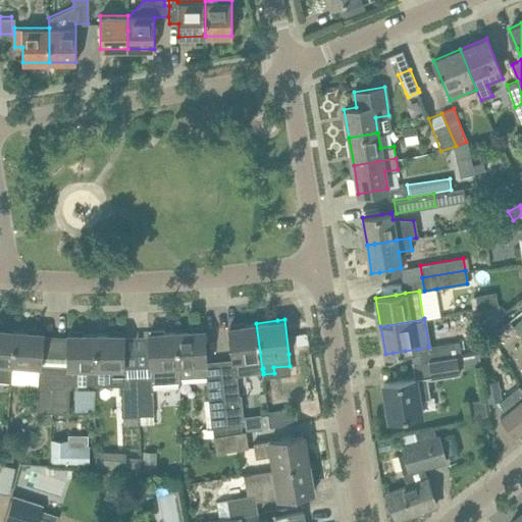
[(500,327),(505,333),(514,326),(514,325),(509,320),(500,327)]
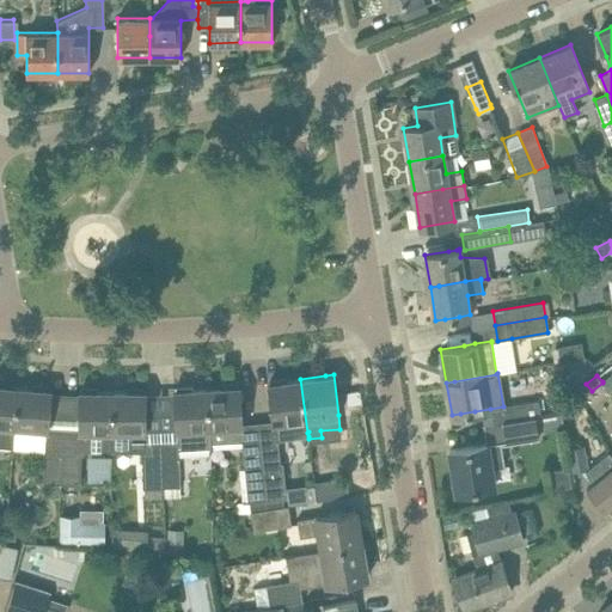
[(271,433),(258,434),(262,467),(265,509),(283,506),(282,499),(286,499),(282,463),(277,463),(275,440),(307,436),(308,436),(308,432),(307,433),(300,379),(268,383),(269,391),(273,421),(270,422),(271,433)]
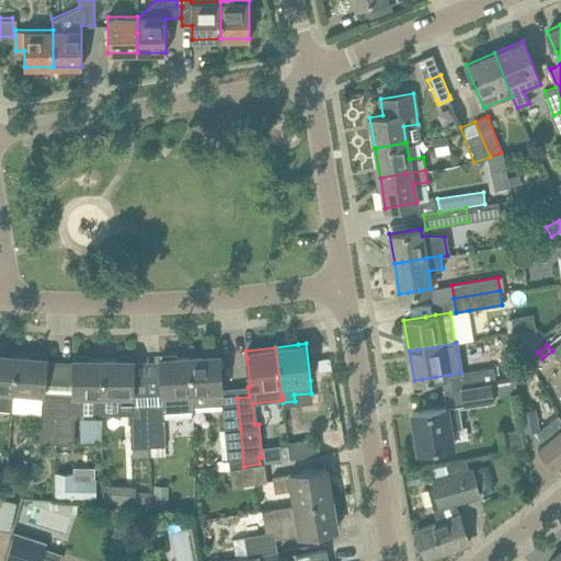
[(0,352),(0,409),(12,410),(13,391),(15,362),(15,354),(0,352)]
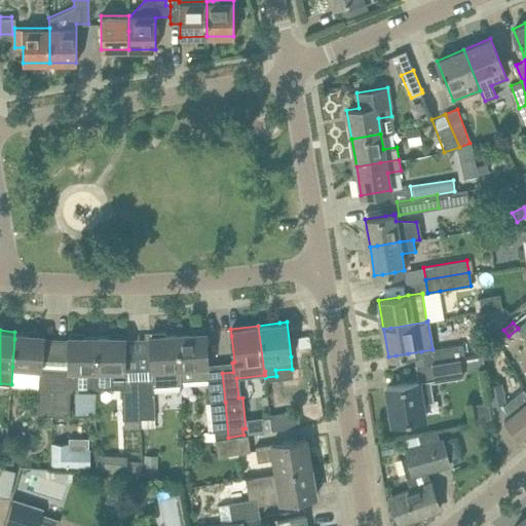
[(499,344),(509,336),(503,330),(494,338),(499,344)]
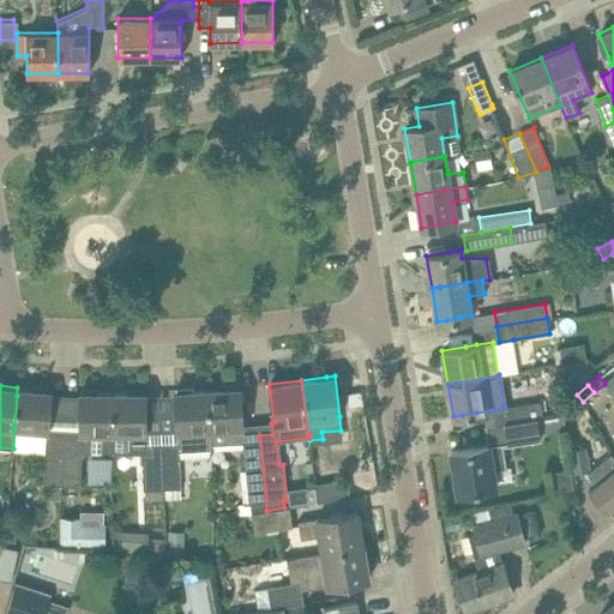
[(209,429),(211,450),(242,447),(244,461),(245,469),(240,470),(242,499),(247,498),(248,503),(250,513),(251,513),(266,511),(263,469),(259,435),(244,437),(242,428),(242,425),(240,386),(208,389),(208,397),(209,429)]
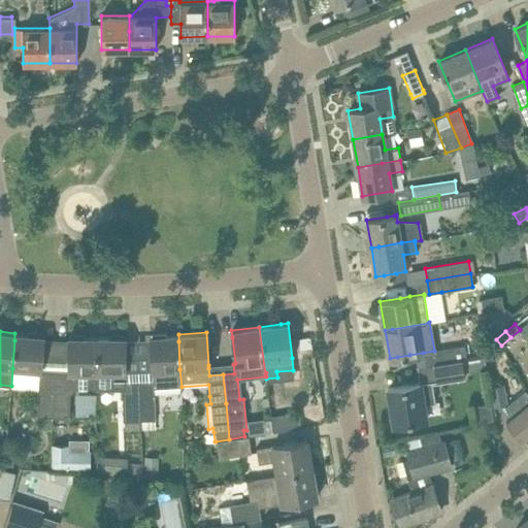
[(14,340),(12,368),(40,371),(37,416),(51,418),(54,368),(41,368),(42,356),(43,335),(14,333),(14,340)]
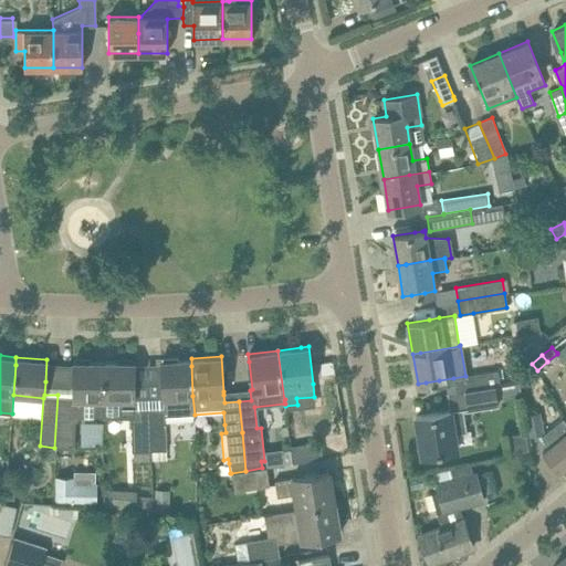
[(163,406),(149,407),(150,451),(167,450),(166,428),(166,422),(166,416),(195,415),(192,396),(191,366),(191,358),(160,360),(161,368),(163,398),(163,406)]
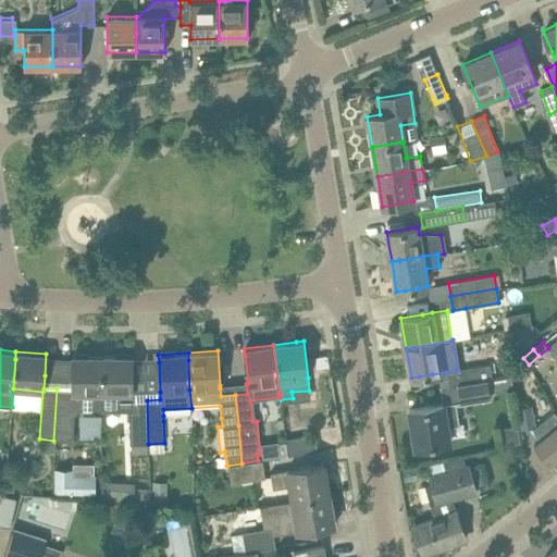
[(72,363),(72,378),(72,390),(57,388),(53,441),(73,442),(74,416),(81,410),(102,410),(102,393),(101,356),(72,356),(72,363)]
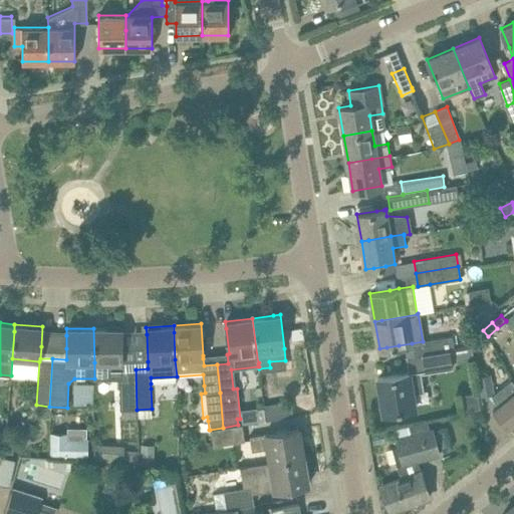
[(121,328),(93,328),(94,362),(94,378),(94,379),(118,379),(119,410),(121,410),(121,418),(137,417),(137,410),(136,369),(121,370),(121,328)]
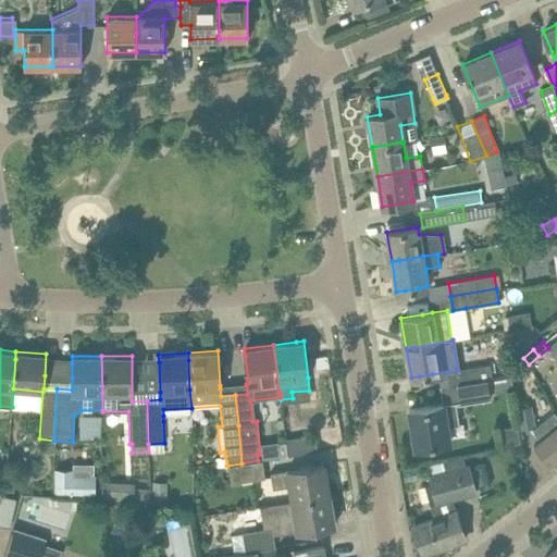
[(520,371),(529,364),(523,358),(515,364),(520,371)]
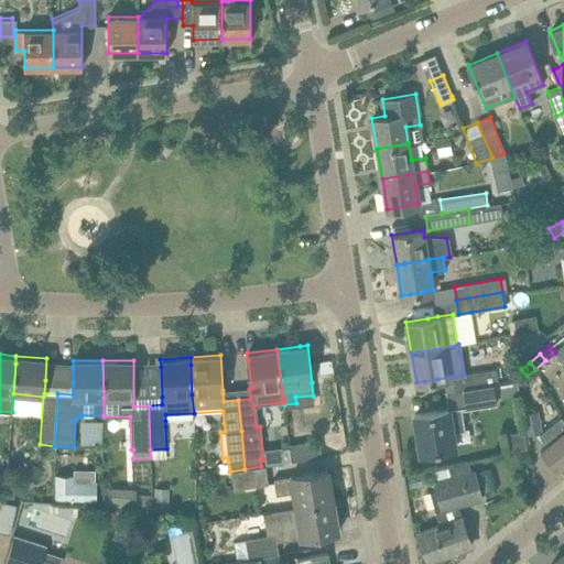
[(494,384),(513,381),(511,368),(464,375),(452,377),(453,390),(465,388),(484,384),(494,383),(494,384)]
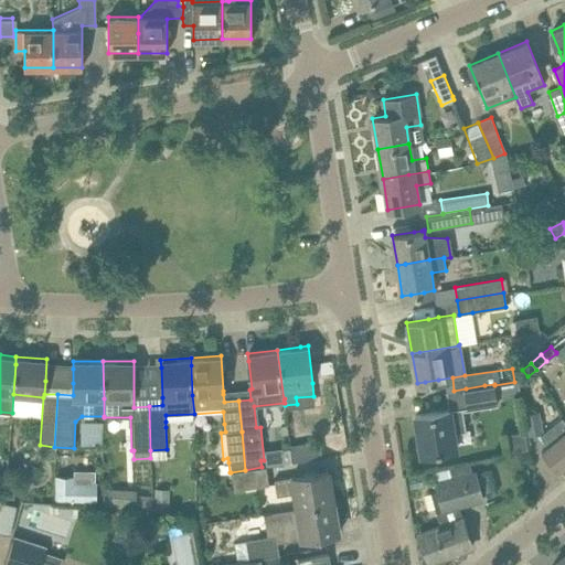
[(466,388),(469,408),(496,405),(497,404),(494,385),(494,384),(484,385),(466,388)]
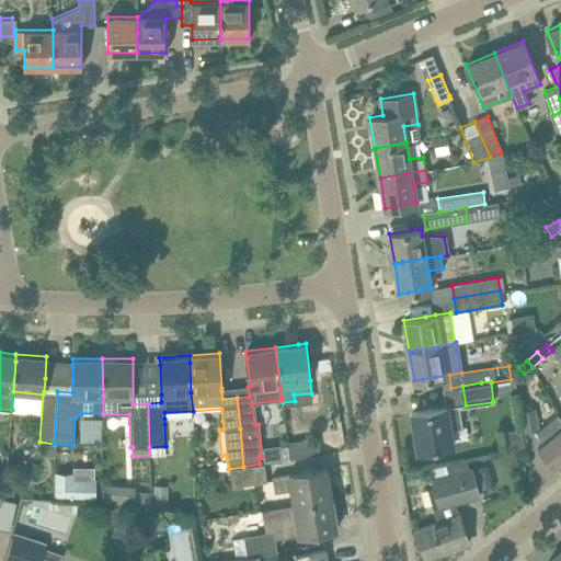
[(437,409),(412,412),(412,413),(414,413),(416,425),(414,426),(419,450),(427,449),(441,447),(453,445),(450,430),(461,427),(458,407),(458,404),(445,407),(437,409)]
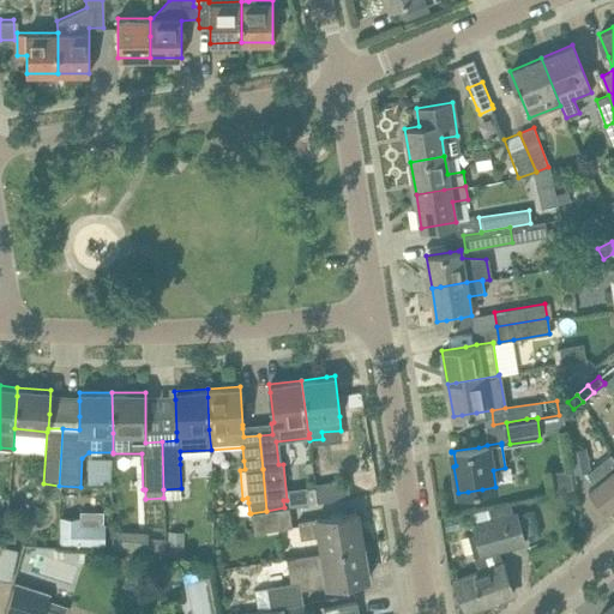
[(572,473),(590,470),(587,447),(569,450),(572,473)]
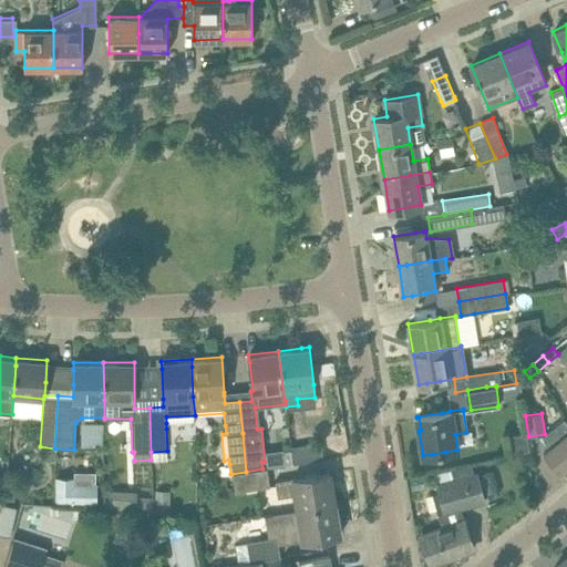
[(104,444),(104,420),(83,420),(83,444),(104,444)]
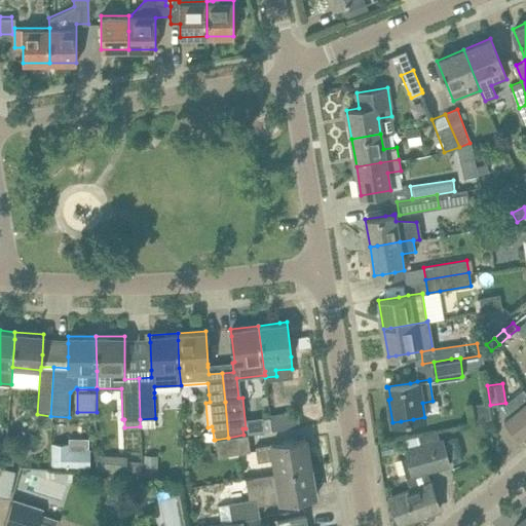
[(525,431),(525,402),(504,420),(519,438),(525,431)]
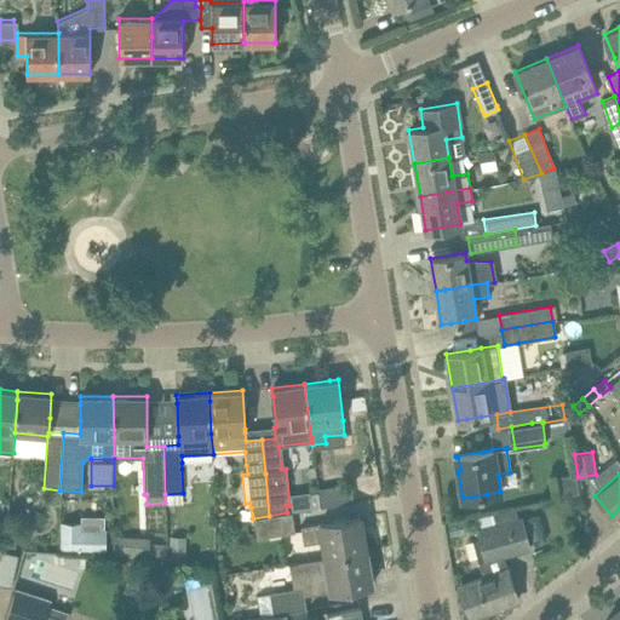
[(352,484),(319,488),(321,509),(355,504),(352,484)]
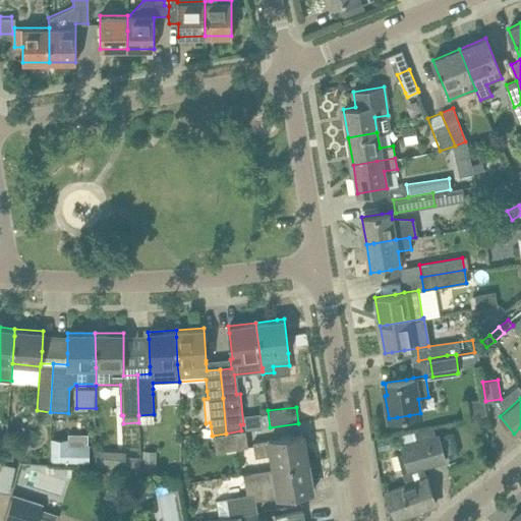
[(416,442),(399,446),(405,470),(406,472),(423,468),(447,462),(441,436),(435,437),(431,426),(413,430),(416,442)]
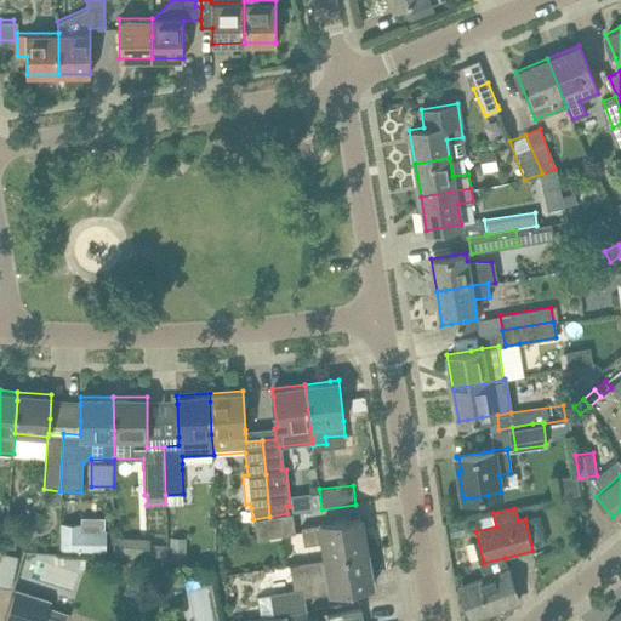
[(269,517),(254,519),(256,539),(294,531),(290,512),(288,513),(269,517)]
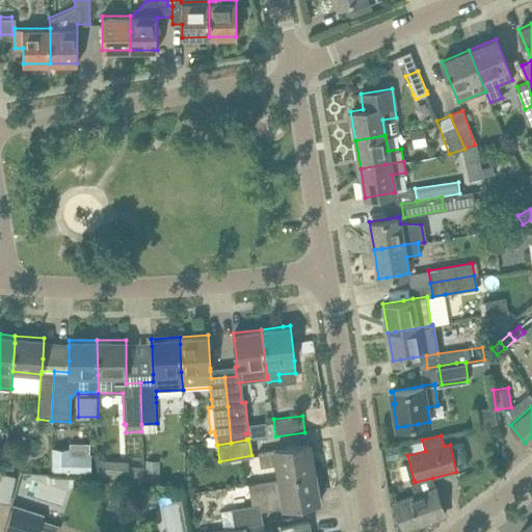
[(310,442),(258,450),(261,468),(277,464),(280,478),(314,472),(310,442)]
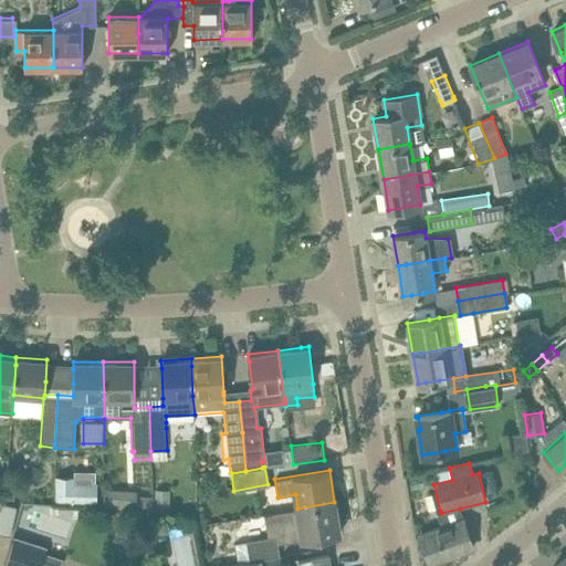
[(100,500),(98,471),(56,472),(58,501),(100,500)]
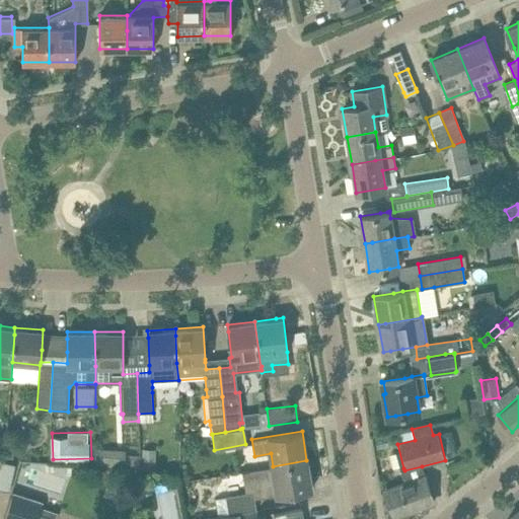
[(249,486),(250,491),(252,490),(253,499),(262,498),(278,495),(291,493),(311,490),(306,460),(273,466),(257,468),(260,484),(249,486)]
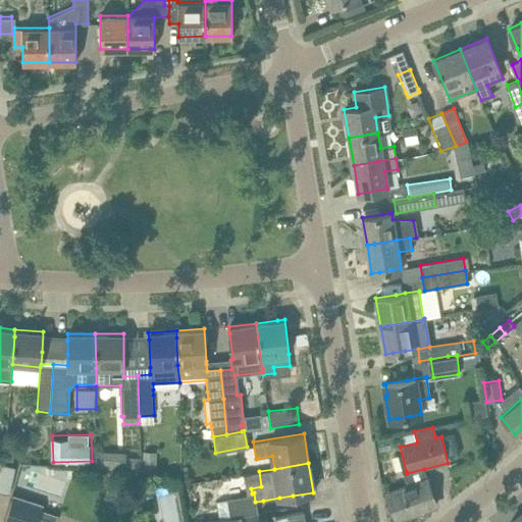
[(1,464),(0,475),(0,485),(11,487),(14,465),(1,464)]
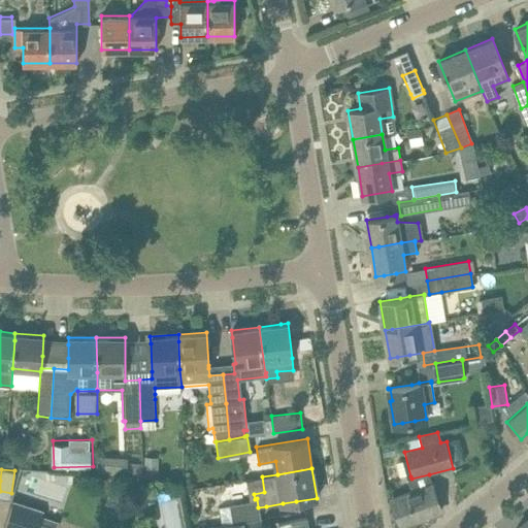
[(413,491),(391,499),(400,525),(441,509),(432,484),(429,474),(411,479),(410,476),(407,477),(413,491)]
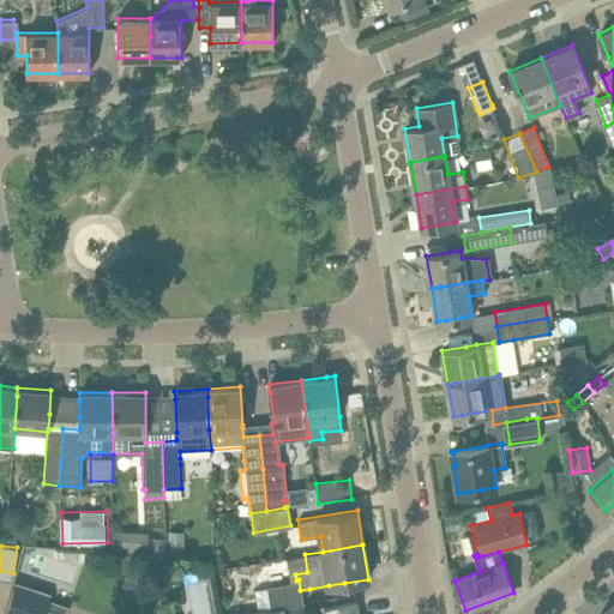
[(299,579),(296,581),(265,585),(269,609),(283,607),(288,607),(302,603),(300,590),(299,579)]
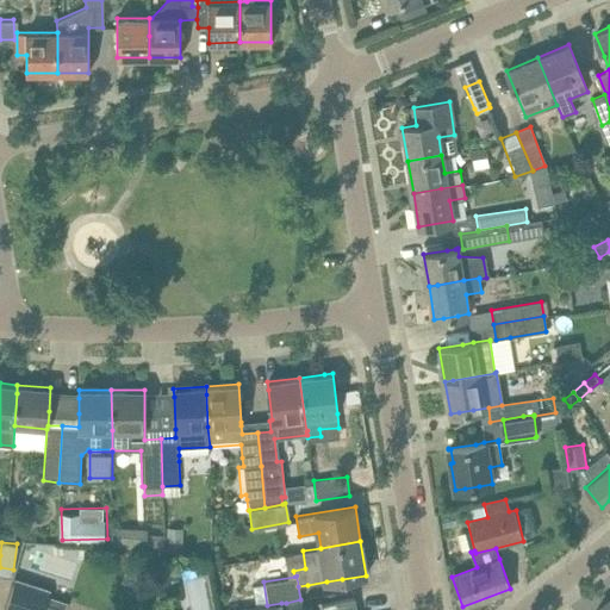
[(42,609),(48,595),(49,589),(16,578),(5,609),(42,609)]
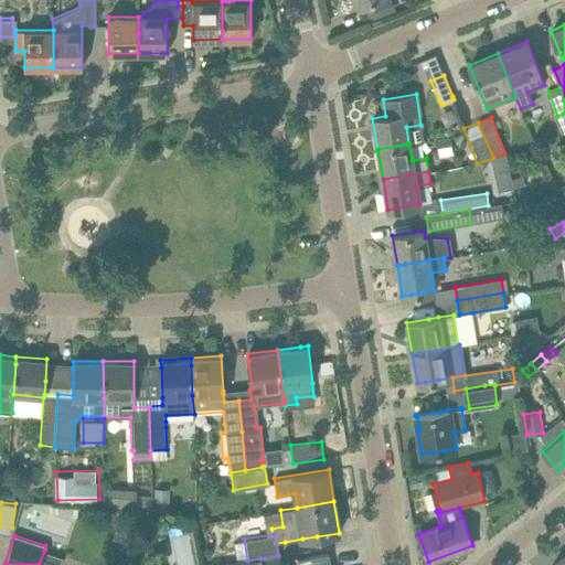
[(297,558),(298,564),(330,564),(328,553),(297,558)]
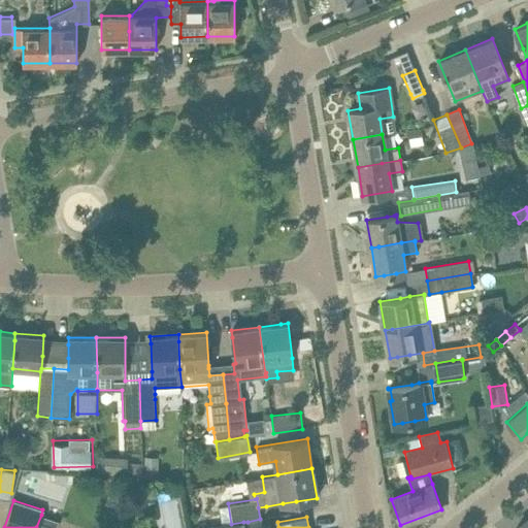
[(527,527),(527,519),(516,527),(527,527)]
